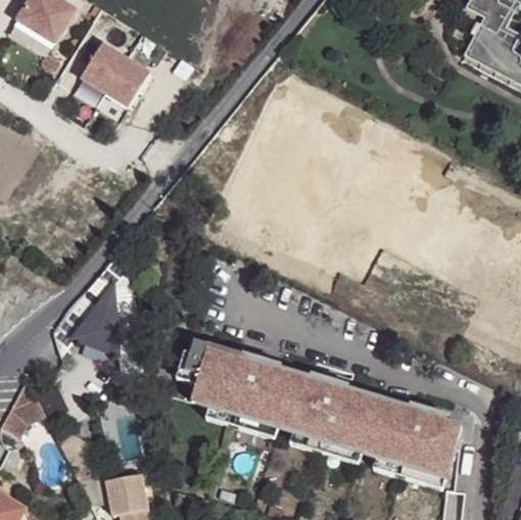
[(30,0),(18,21),(55,44),(75,10),(56,0),(30,0)]
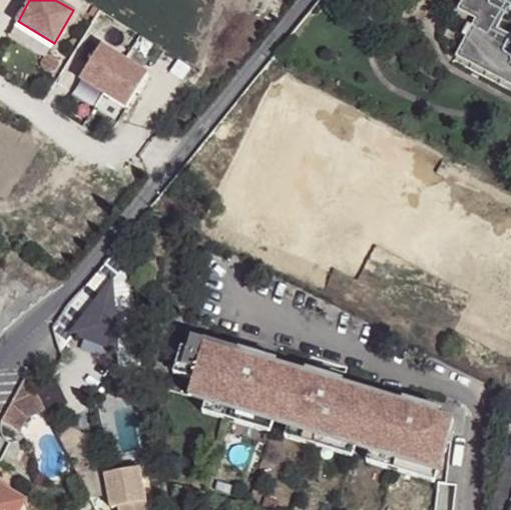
[(469,0),(462,15),(474,21),(457,53),(510,81),(510,0),(469,0)]
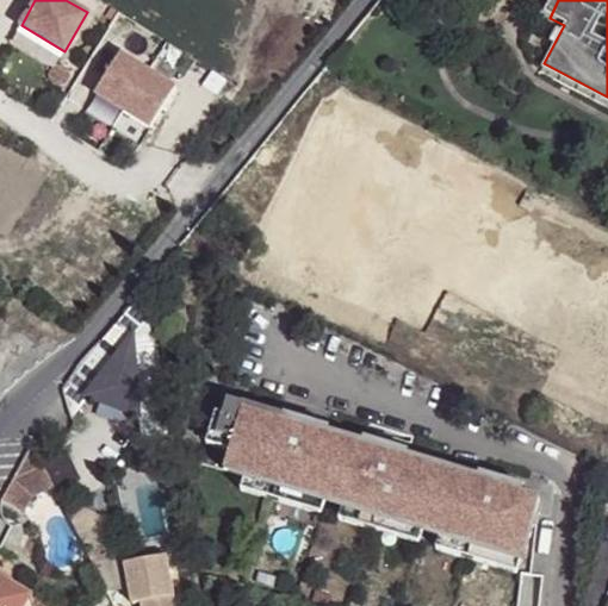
[(134,48),(110,88),(166,120),(191,80),(134,48)]
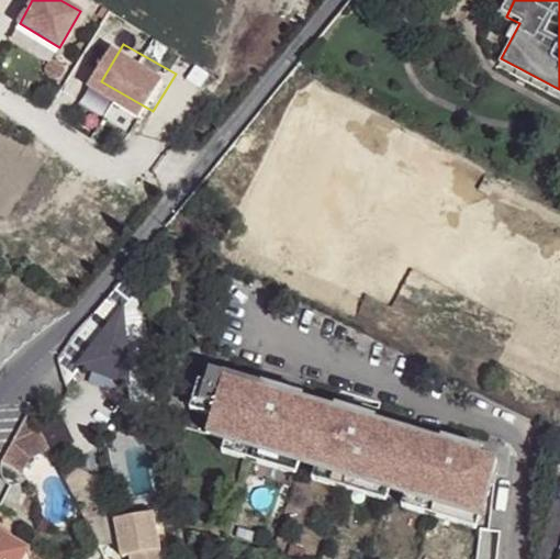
[(559,89),(501,58),(497,64),(559,96),(559,89)]
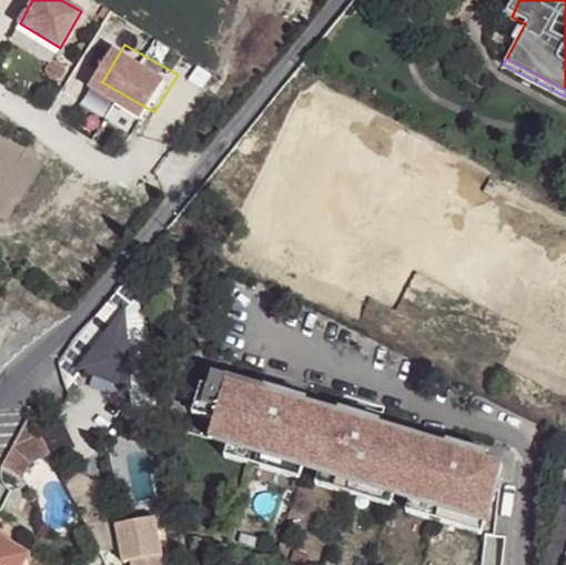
[(132,407),(155,404),(135,284),(129,278),(112,295),(110,294),(58,356),(67,383),(83,361),(89,353),(114,366),(125,365),(128,377),(132,407)]
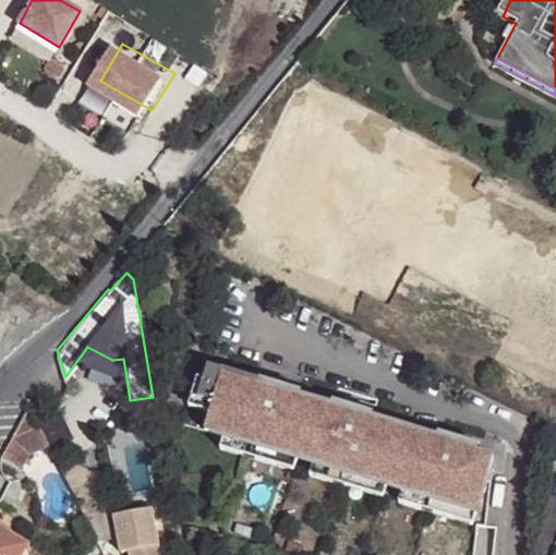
[(125,371),(123,359),(112,360),(87,347),(82,354),(116,372),(125,371)]
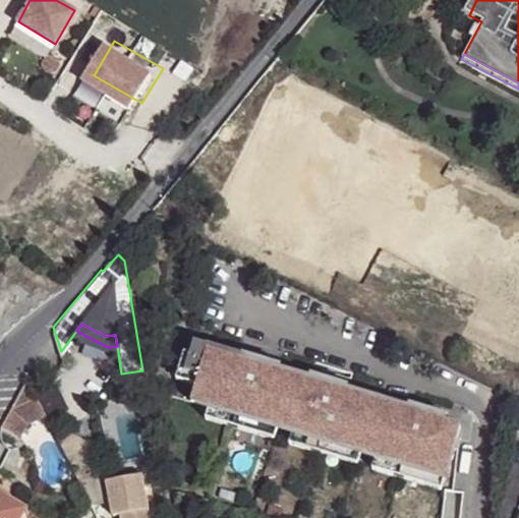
[(231,353),(182,339),(175,365),(188,369),(180,399),(197,404),(267,424),(282,428),(350,449),(365,453),(435,473),(450,421),(435,417),(414,411),(316,383),(297,377),(268,368),(248,362),(230,357),(231,353)]
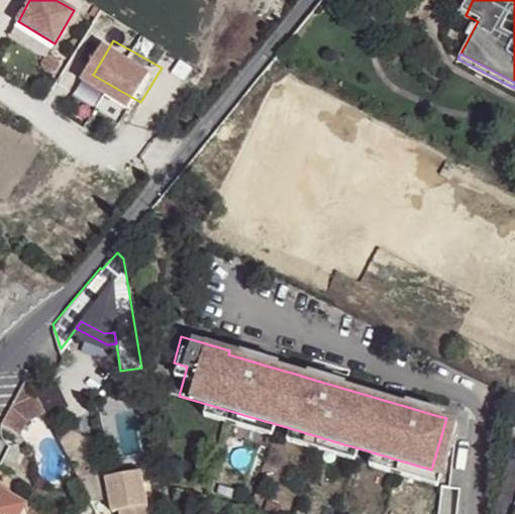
[(248,353),(246,360),(266,366),(268,360),(248,353)]
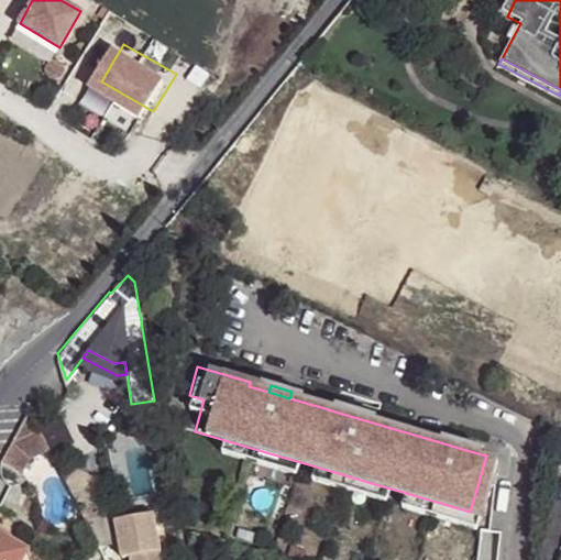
[(560,402),(552,398),(547,412),(560,417),(560,402)]
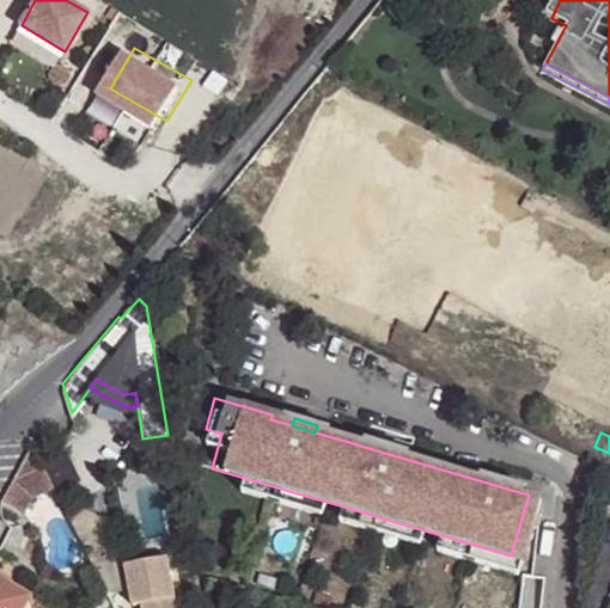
[(374,441),(352,435),(349,442),(372,449),(374,441)]
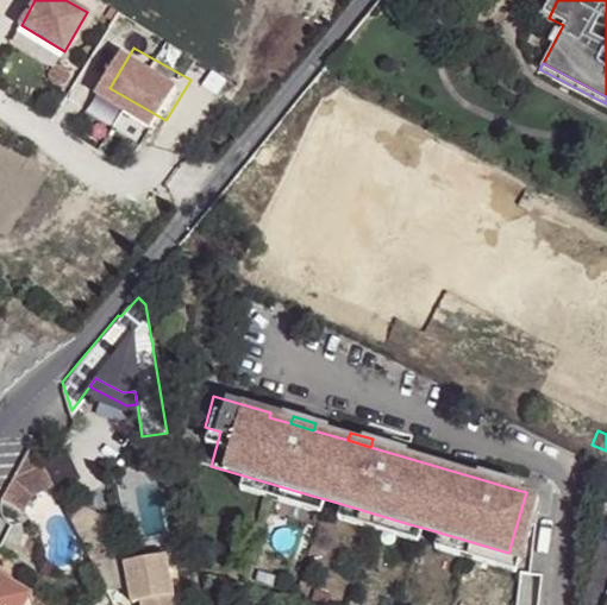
[(29,438),(0,486),(0,497),(11,503),(37,455),(29,438)]
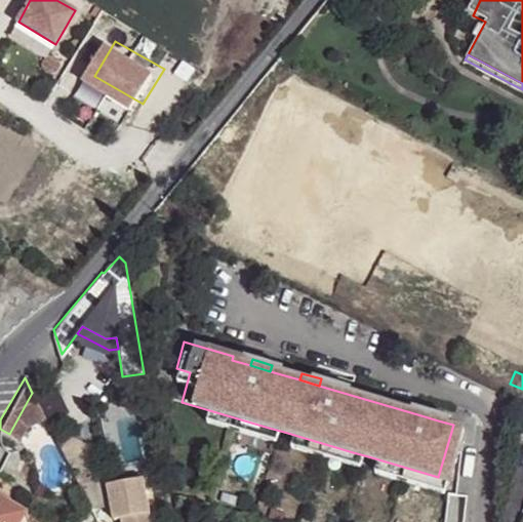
[(49,389),(34,397),(42,412),(57,406),(49,389)]
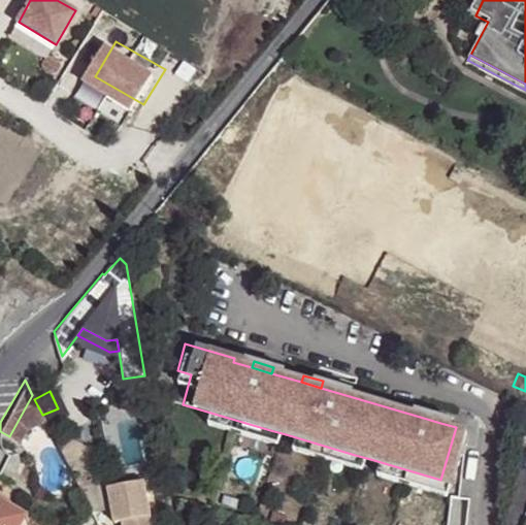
[(32,395),(9,436),(17,440),(24,425),(43,418),(42,415),(34,399),(32,395)]
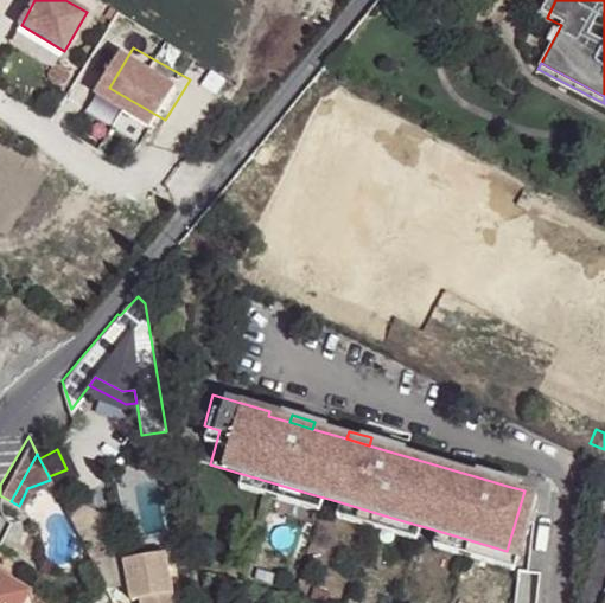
[(311,494),(230,470),(227,485),(307,508),(311,494)]
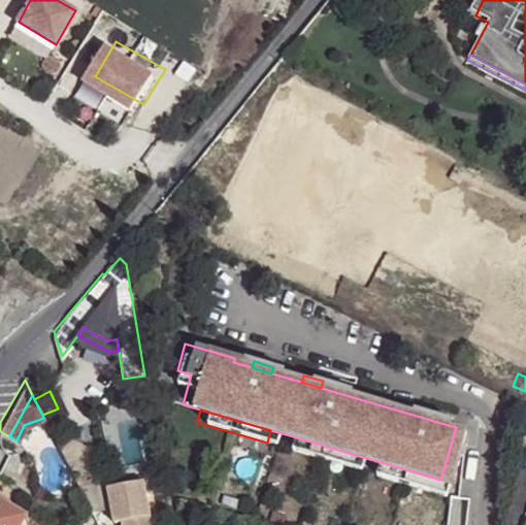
[(442,416),(422,409),(420,417),(440,423),(442,416)]
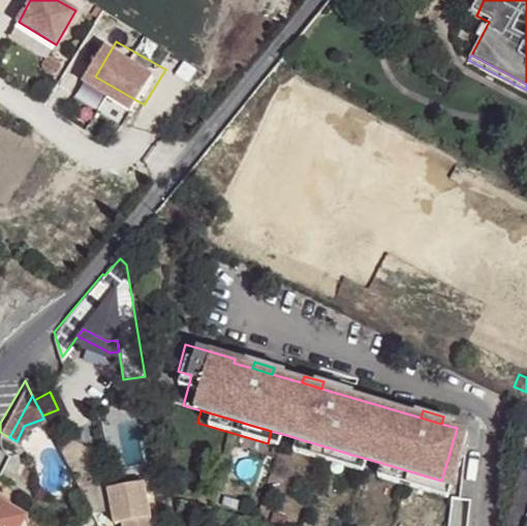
[(80,487),(100,482),(91,447),(65,434),(55,440),(80,487)]
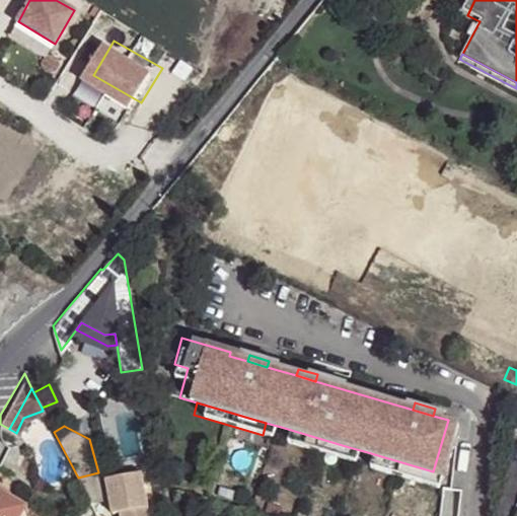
[(349,447),(281,427),(277,439),(346,458),(349,447)]
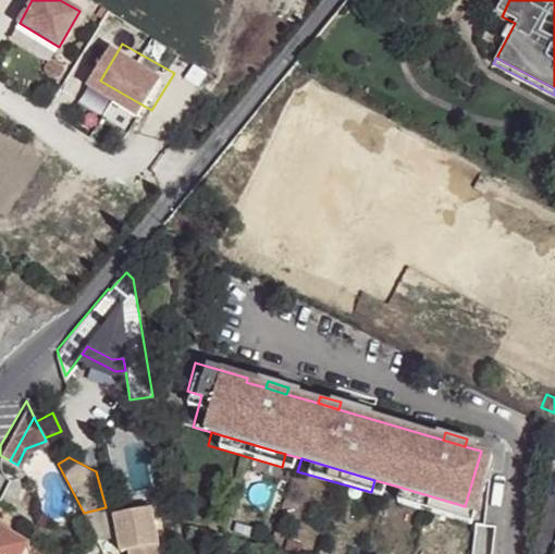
[(157,485),(165,484),(164,472),(155,475),(157,485)]
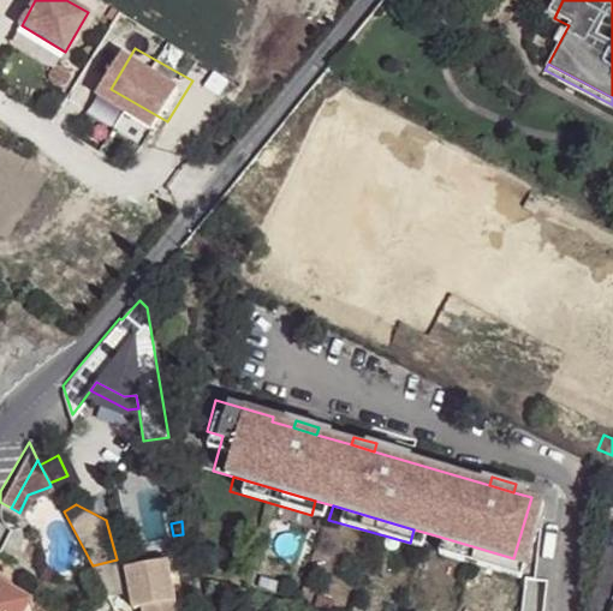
[(513,558),(432,534),(427,547),(509,571),(513,558)]
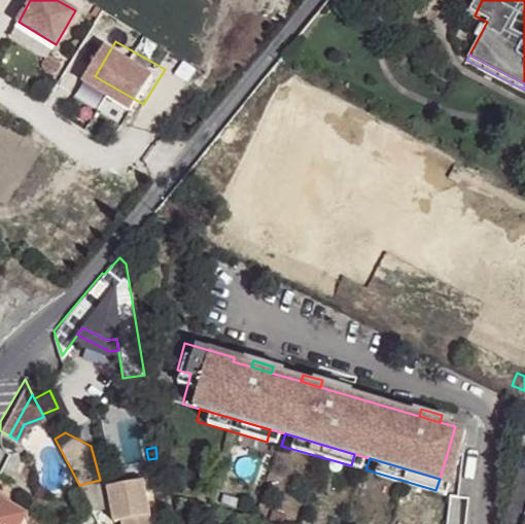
[(152,523),(142,476),(107,484),(115,519),(124,518),(125,523),(152,523)]
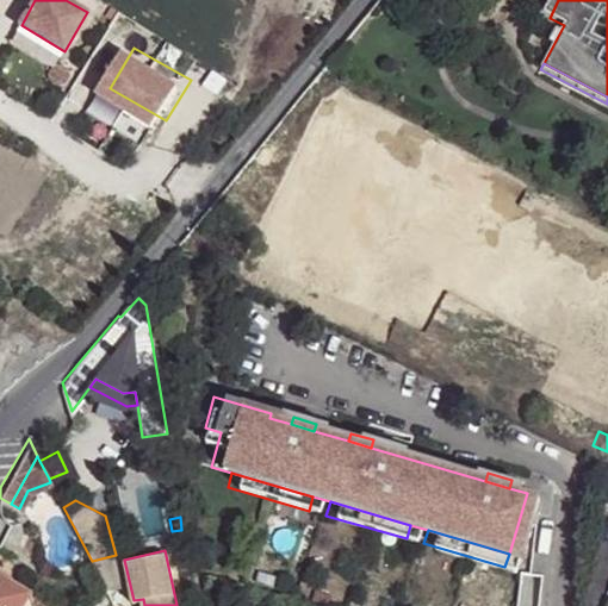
[(116,555),(92,561),(105,586),(122,582),(116,555)]
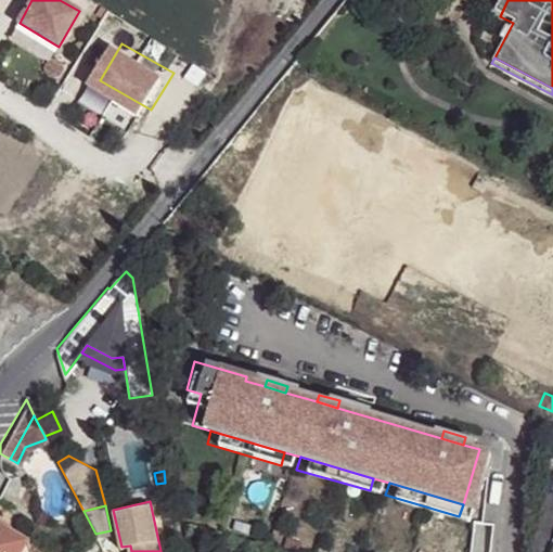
[(0,551),(30,551),(28,537),(0,518),(0,551)]
